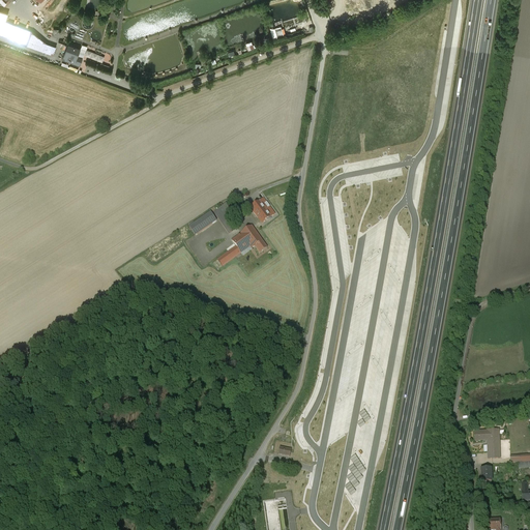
[(0,10),(0,34),(54,56),(57,47),(48,43),(32,31),(6,22),(9,15),(0,10)]
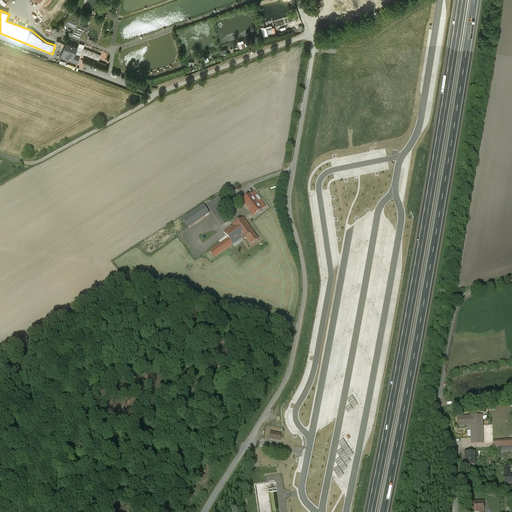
[(78,45),(65,41),(59,58),(77,64),(79,59),(74,57),(78,45)]
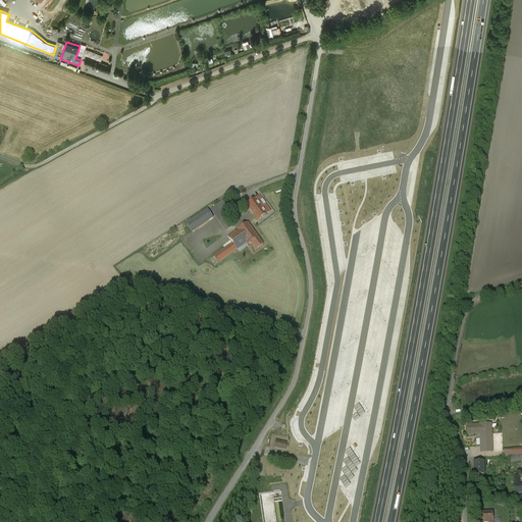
[(405,103),(407,97),(387,92),(386,99),(405,103)]
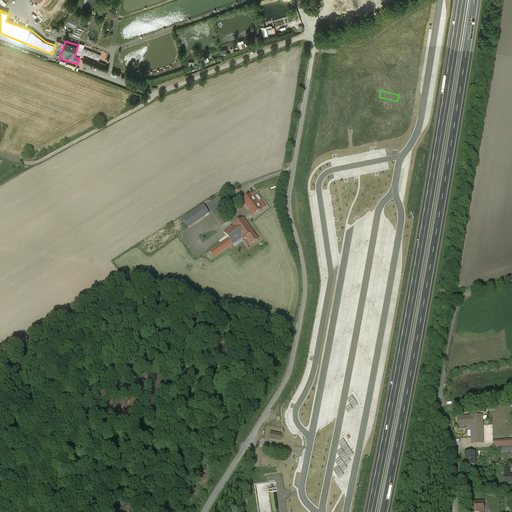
[(255,192),(242,201),(253,216),(266,207),(255,192)]
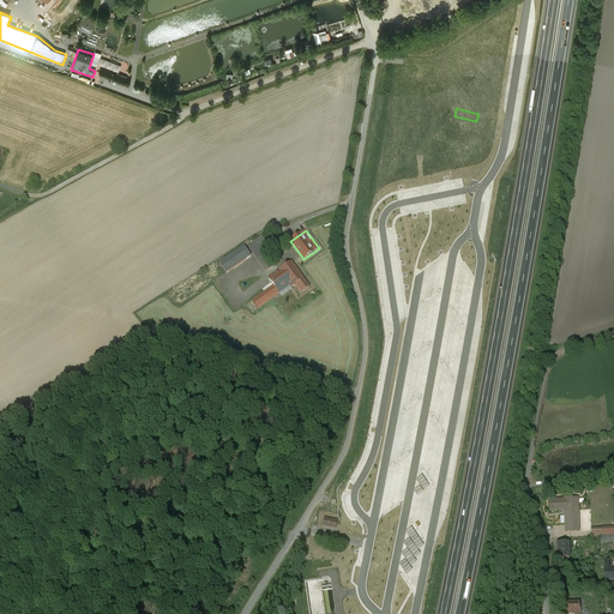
[(269,253),(275,251),(266,236),(251,245),(265,271),(275,265),(269,253)]
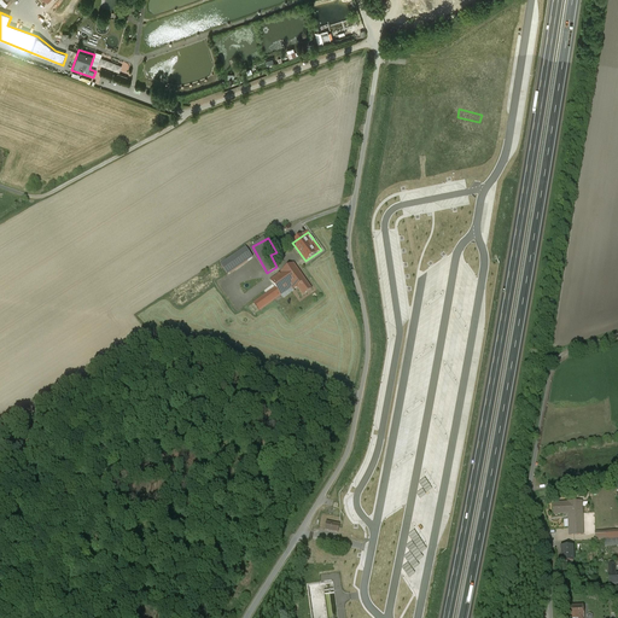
[(245,249),(221,266),(228,275),(252,258),(245,249)]
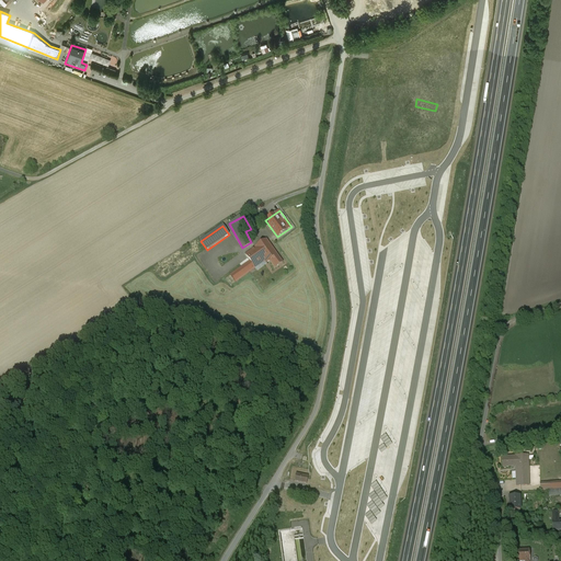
[(283,263),(266,240),(259,245),(265,254),(252,264),(255,268),(265,262),(266,263),(270,261),(275,268),(283,263)]
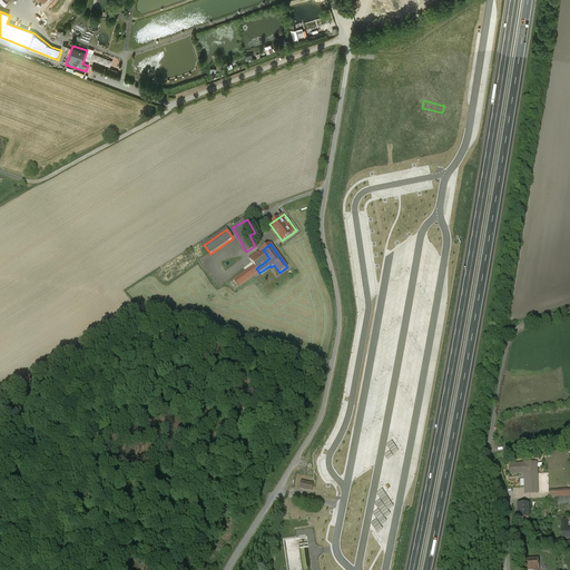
[(253,266),(234,279),(239,287),(258,274),(253,266)]
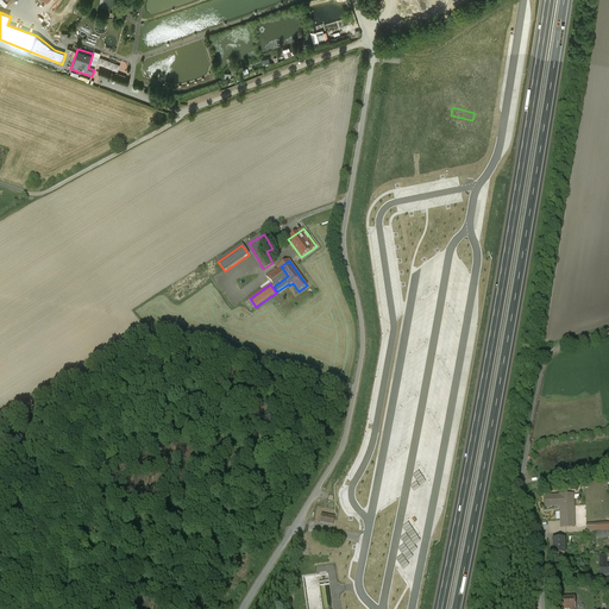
[(573,494),(560,495),(546,496),(546,507),(560,506),(562,527),(575,527),(573,494)]
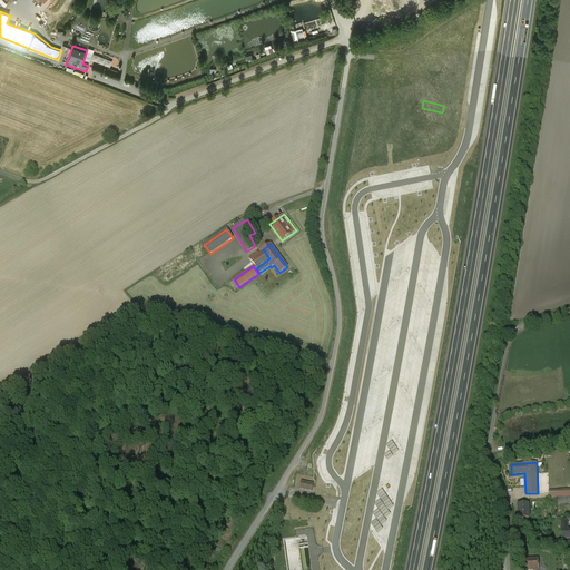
[(301,481),(300,489),(312,491),(313,483),(301,481)]
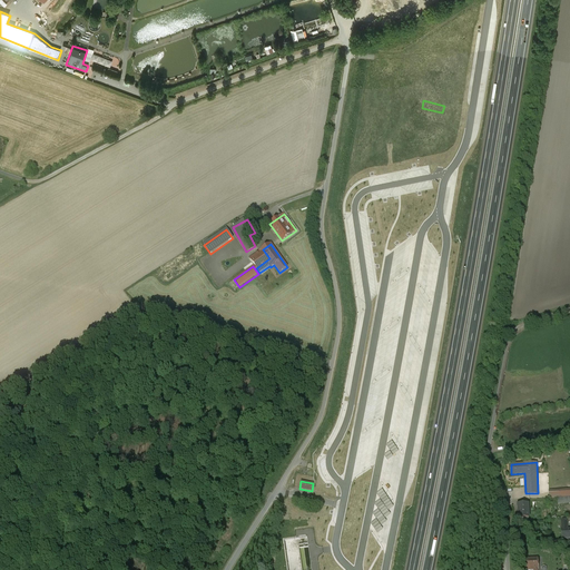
[(560,497),(560,503),(569,502),(569,488),(551,489),(551,497),(560,497)]
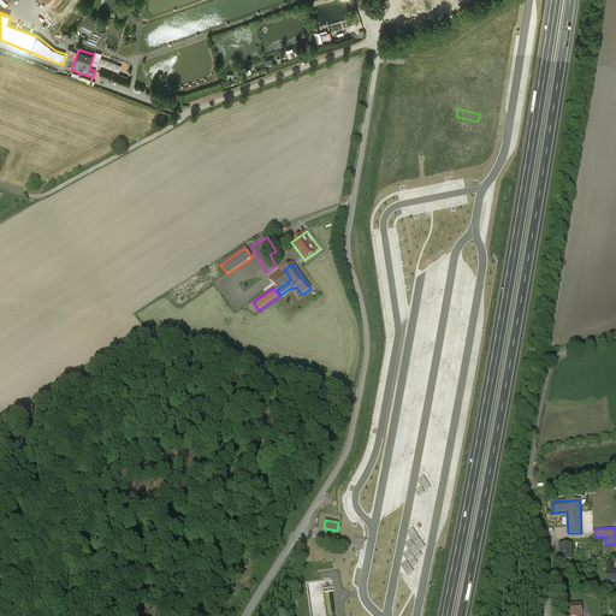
[(570,544),(560,545),(560,560),(572,560),(570,544)]
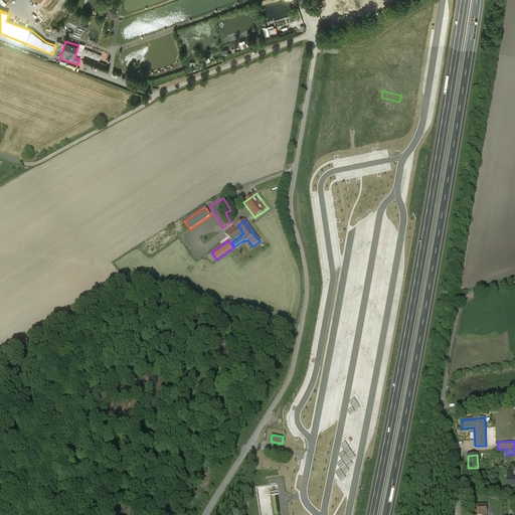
[(288,482),(296,485),(299,477),(289,474),(287,477),(290,478),(288,482)]
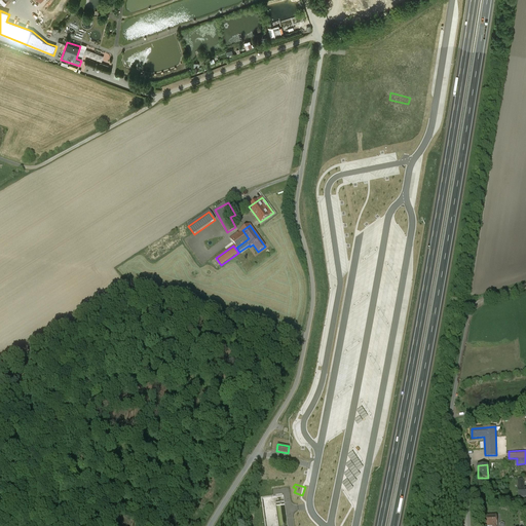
[(496,515),(485,516),(485,525),(493,525),(492,525),(495,525),(496,525),(496,515)]
